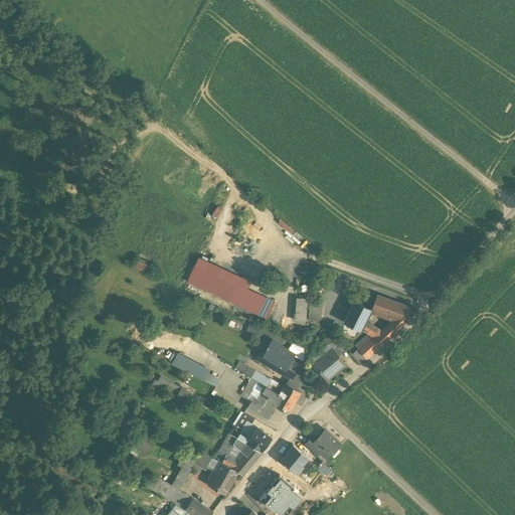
[(285,218),(274,229),(292,249),(304,238),(285,218)]
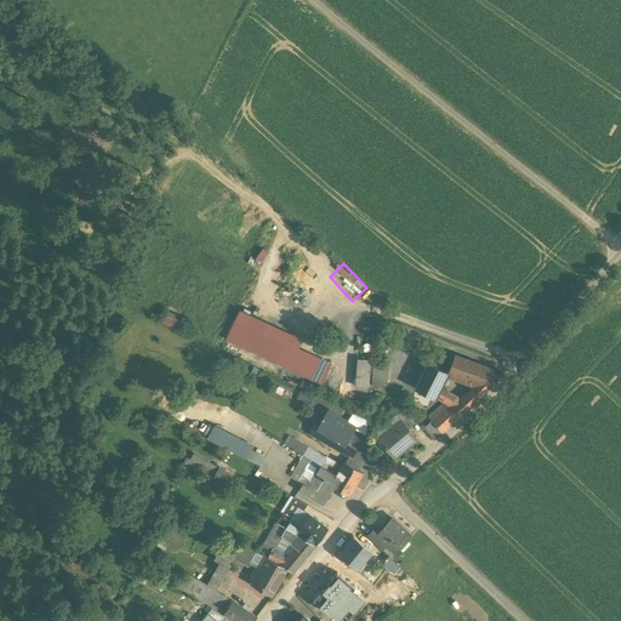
[(159,309),(154,322),(172,329),(177,317),(159,309)]
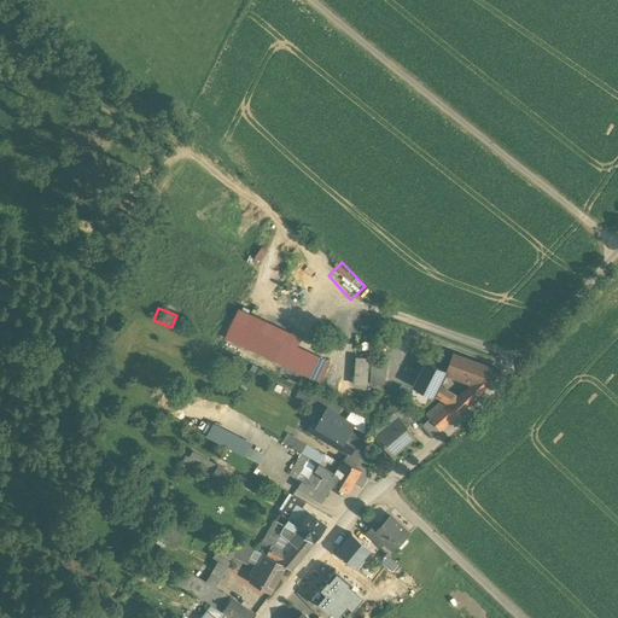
[(297,348),(301,339),(238,310),(226,337),(275,361),(284,342),(297,348)]
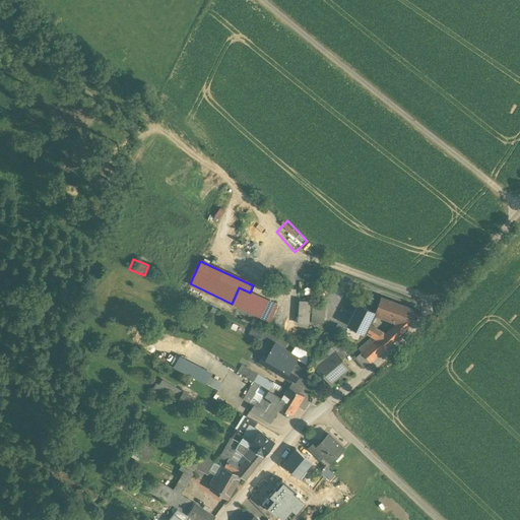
[(239,287),(232,304),(269,322),(277,306),(250,293),(239,287)]
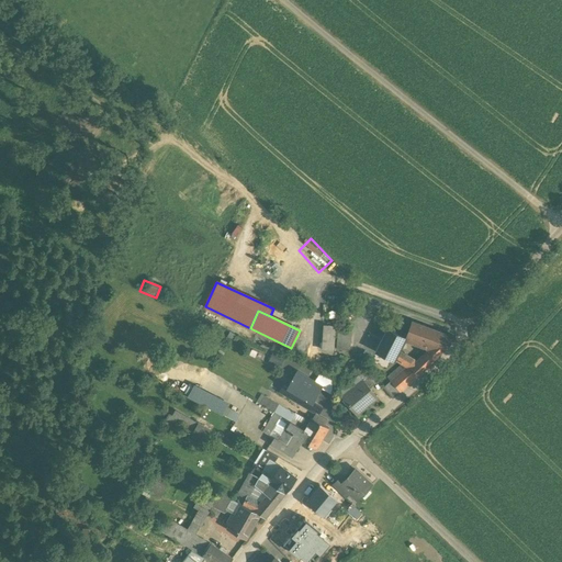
[(456,338),(412,322),(405,338),(431,348),(426,353),(434,360),(456,338)]
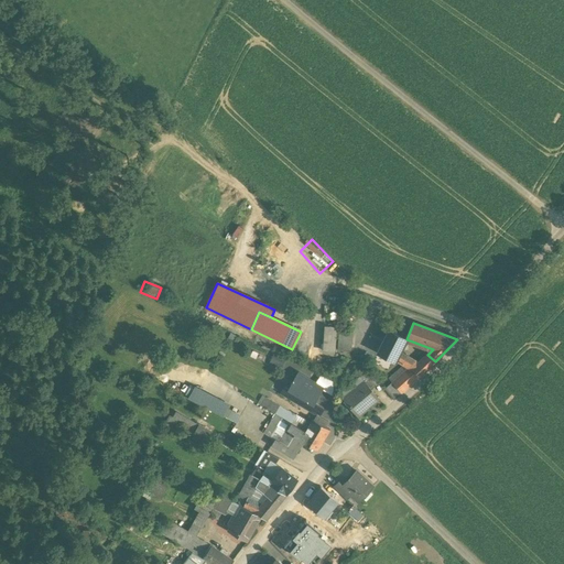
[(323,353),(335,354),(336,327),(325,326),(323,353)]
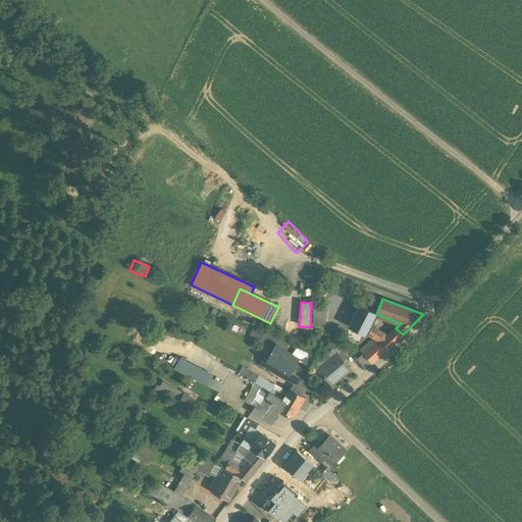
[(326,307),(314,306),(312,324),(325,325),(326,307)]
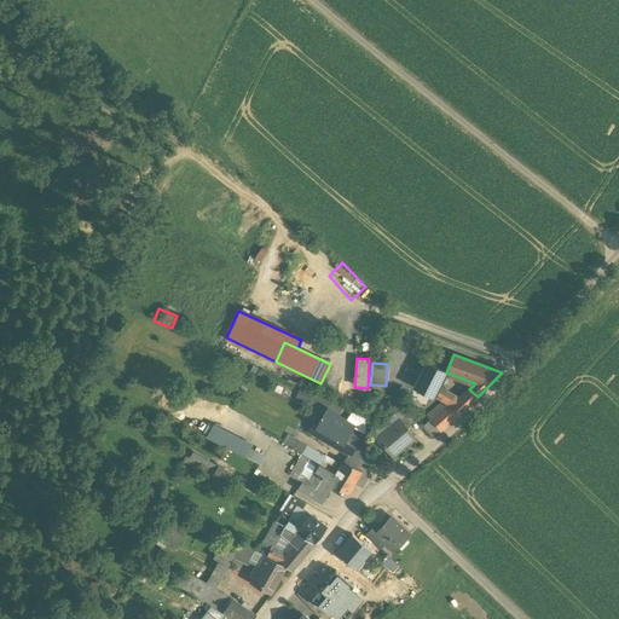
[(443,372),(427,365),(416,387),(432,394),(437,385),(443,372)]
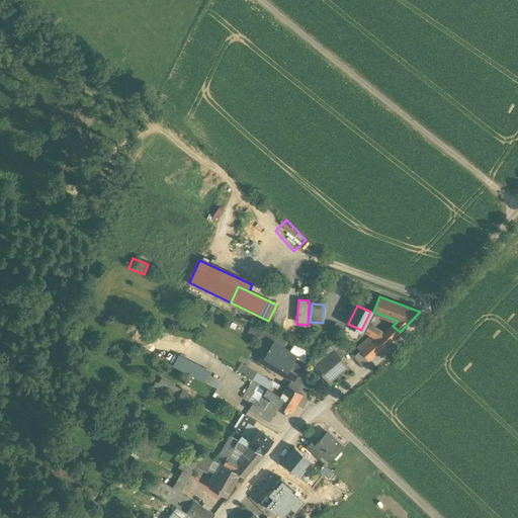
[(365,322),(361,330),(373,340),(385,345),(393,339),(365,322)]
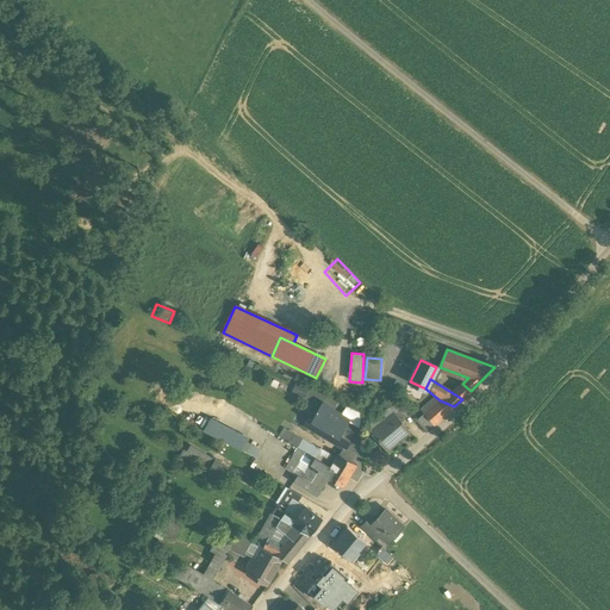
[(440,400),(424,415),(434,425),(454,406),(440,400)]
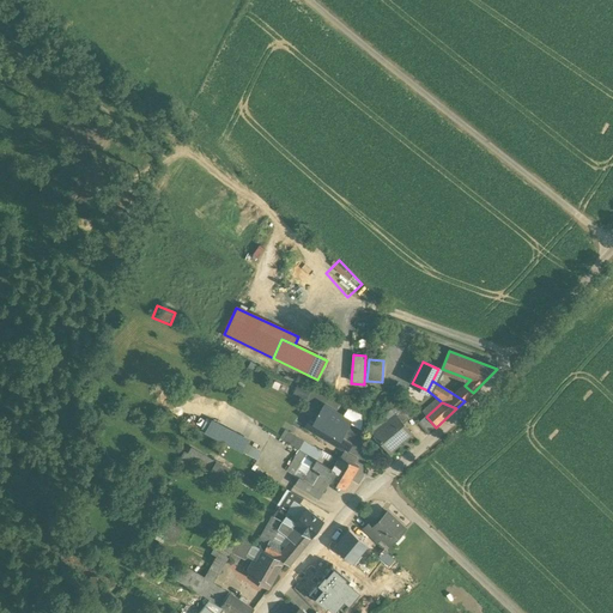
[(410,419),(398,405),(392,411),(395,417),(396,416),(404,424),(410,419)]
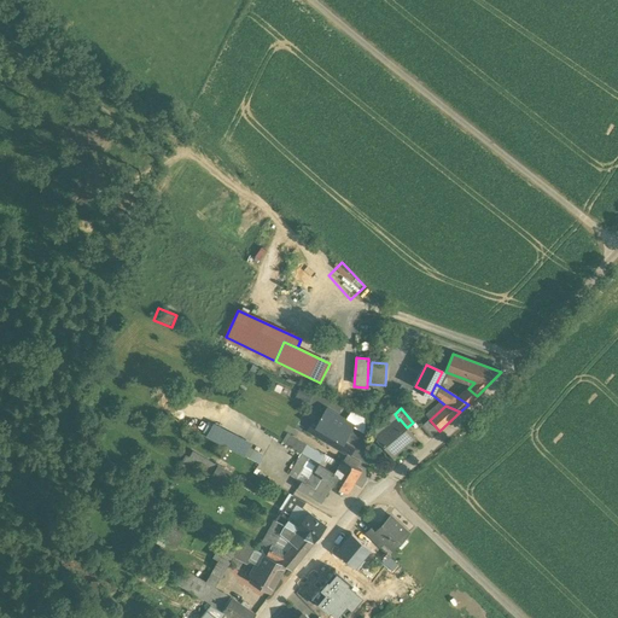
[(354,425),(327,409),(318,426),(319,427),(343,442),(354,425)]
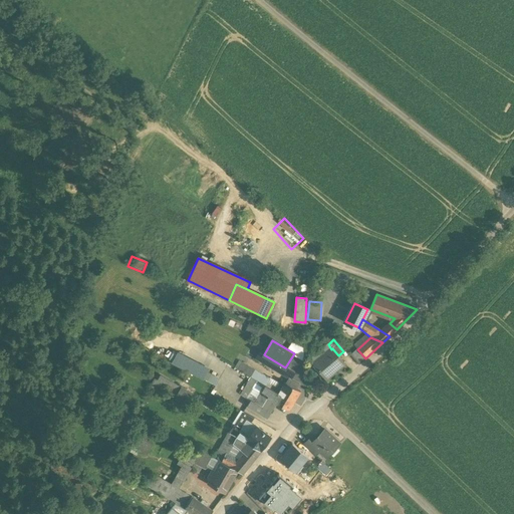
[(331,349),(313,364),(326,379),(345,364),(338,355),(332,348),(331,349)]
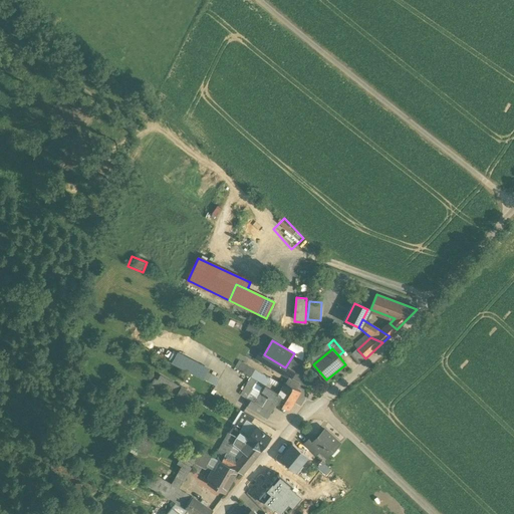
[(365,358),(357,349),(350,355),(358,364),(365,358)]
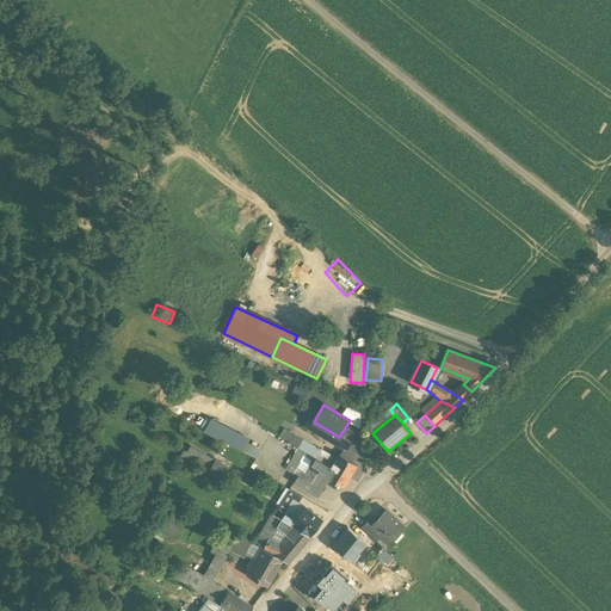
[(251,443),(253,437),(215,418),(208,433),(259,460),(264,449),(251,443)]
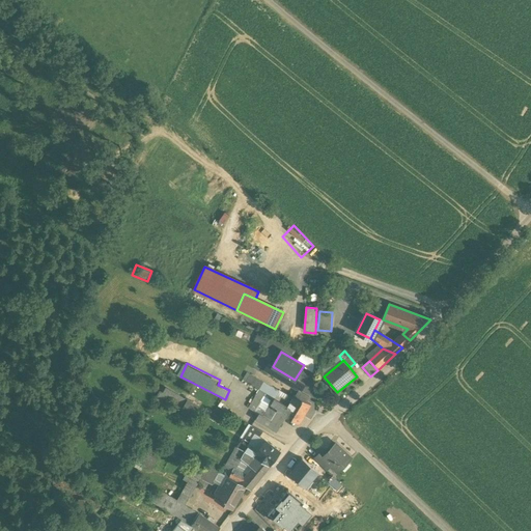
[(304,385),(295,380),(274,367),(271,373),(299,390),(300,391),(304,385)]
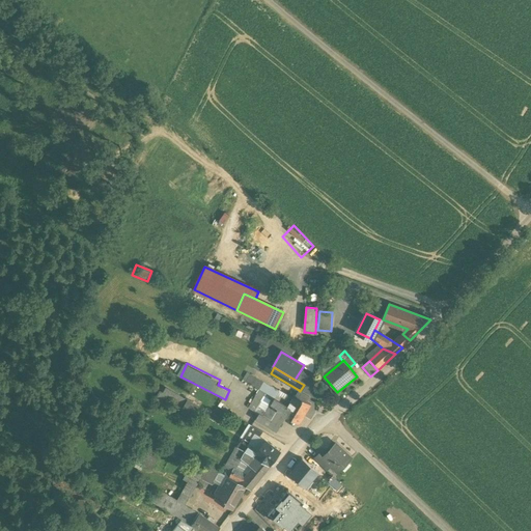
[(244,381),(259,390),(277,399),(280,393),(247,373),(244,381)]
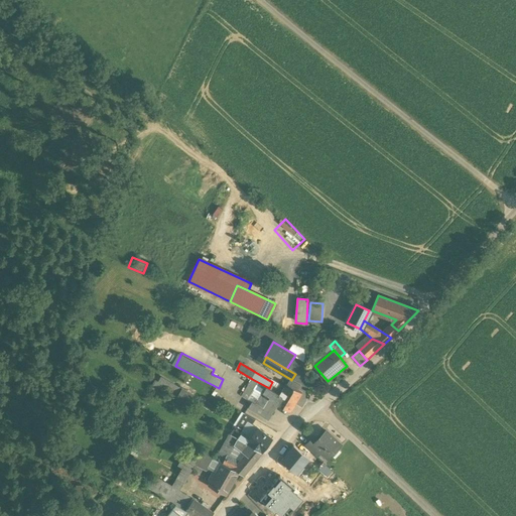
[(192,395),(160,377),(156,385),(176,397),(176,398),(187,404),(192,395)]
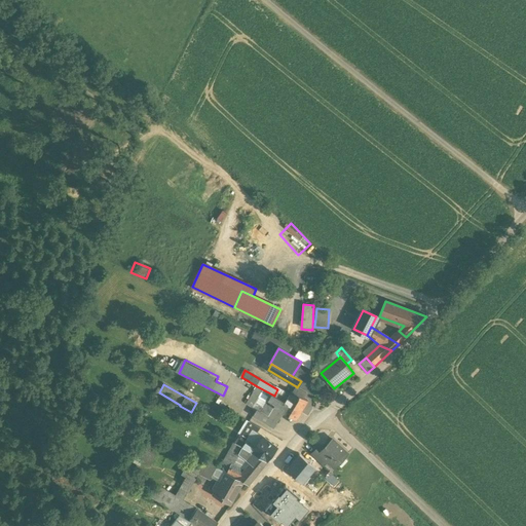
[(274,396),(257,386),(247,404),(257,410),(253,416),(273,428),(283,412),(296,420),(301,412),(300,412),(294,408),(294,407),(289,405),(286,403),(274,396)]
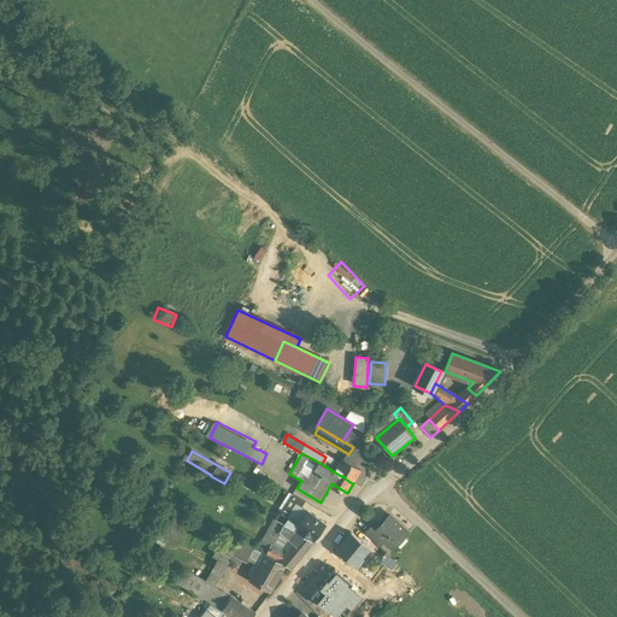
[(348,454),(347,453),(335,472),(339,475),(345,477),(345,479),(352,483),(362,469),(357,466),(360,462),(348,454)]
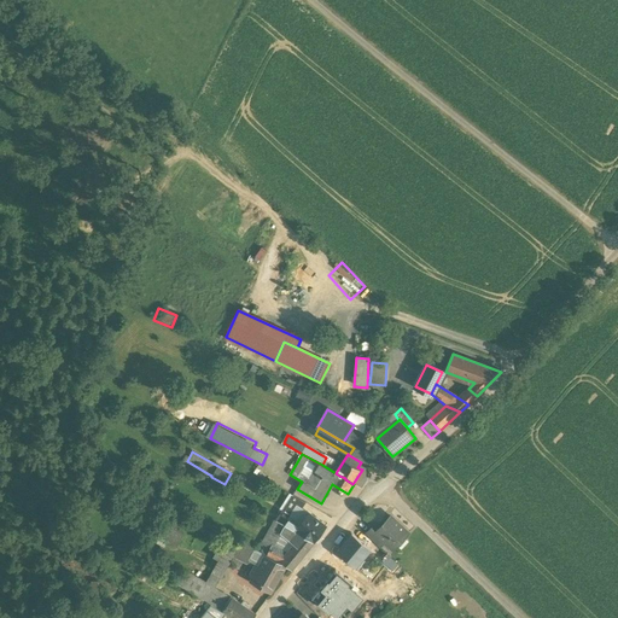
[(293,496),(290,502),(302,508),(305,503),(293,496)]
